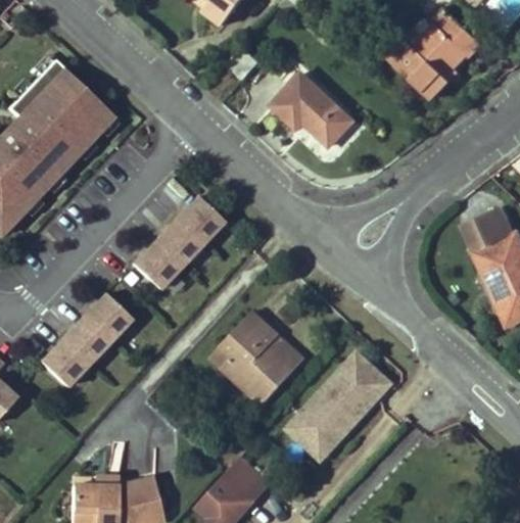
[(206,0),(207,0),(201,8),(199,10),(219,26),(237,0),(206,0)]
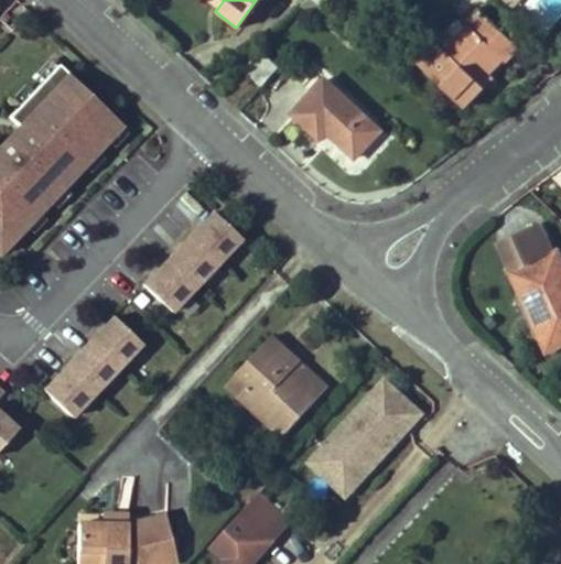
[(311,19),(321,8),(312,0),(301,0),(298,6),(311,19)]
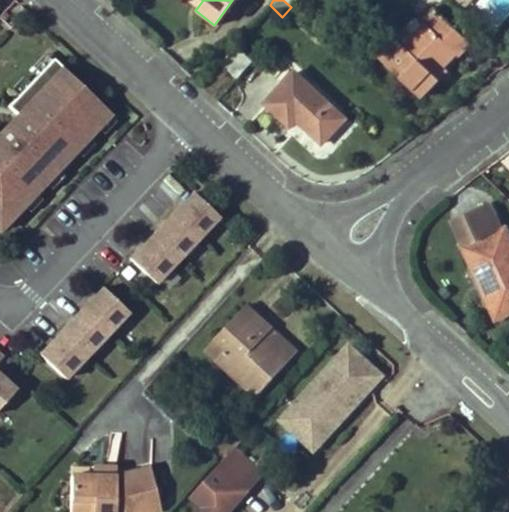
[(403,47),(395,39),(377,59),(417,97),(434,78),(430,74),(438,67),(452,52),(456,55),(468,42),(436,12),(410,40),(403,47)]
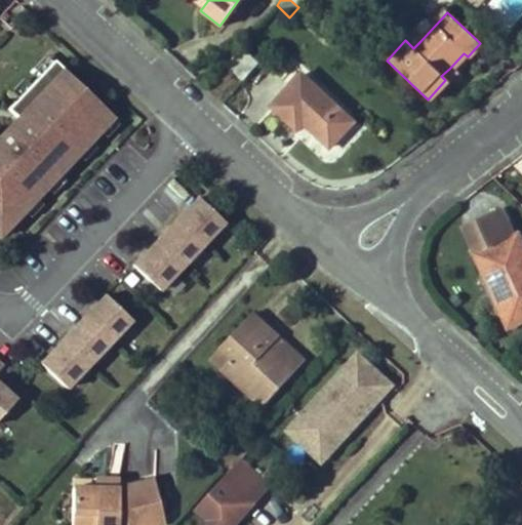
[(413,48),(420,41),(412,33),(405,40),(413,48)]
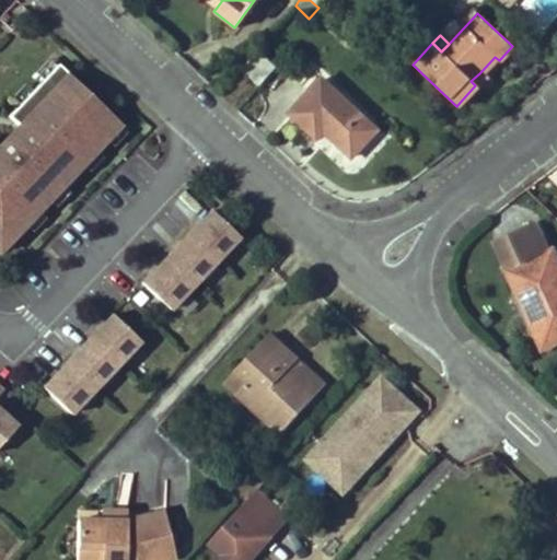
[(241,69),(255,83),(270,67),(256,54),(241,69)]
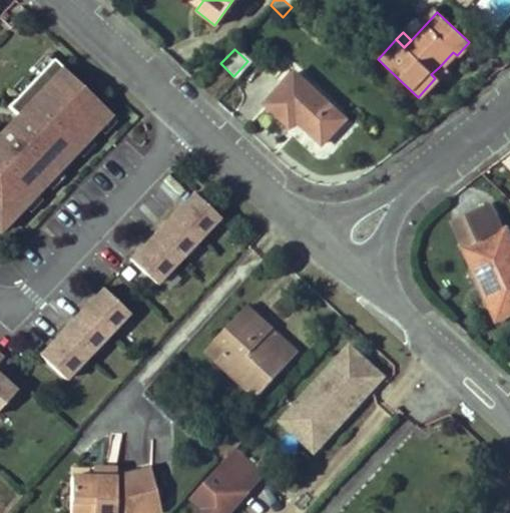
[(0,236),(115,115),(52,58),(0,111),(0,236)]
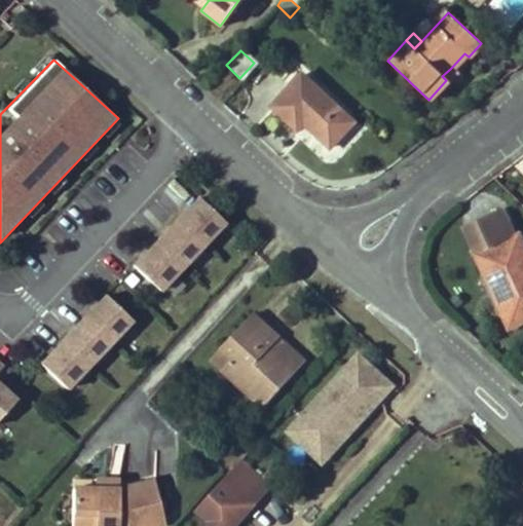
[(442,76),(446,80),(453,72),(450,69),(442,76)]
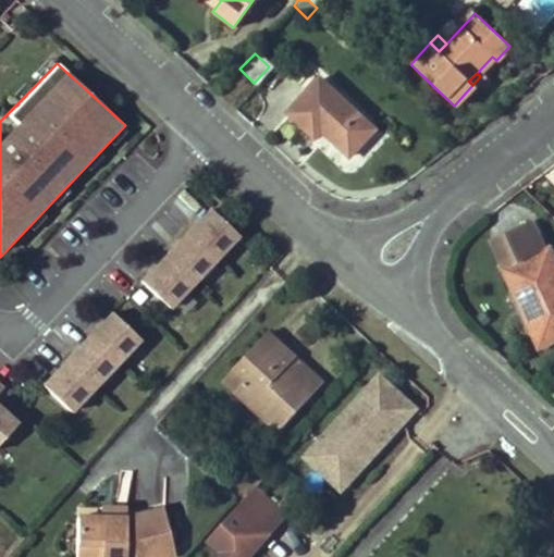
[(321,130),(349,156),(373,130),(319,78),(287,112),(314,137),(321,130)]
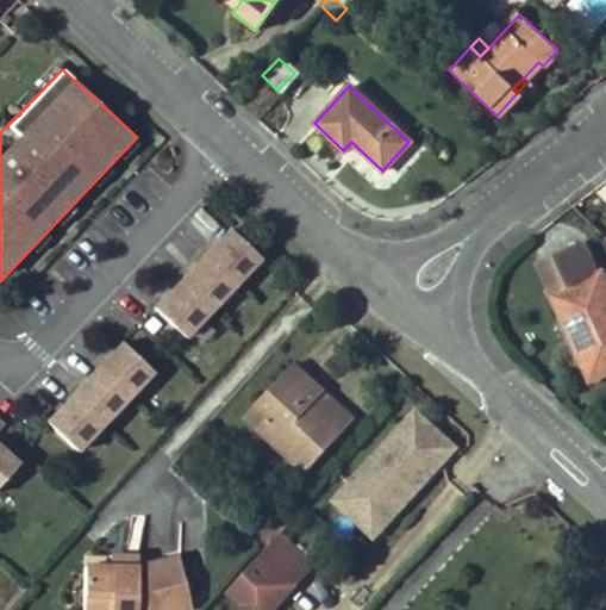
[(188,334),(257,260),(229,231),(155,306),(188,334)]
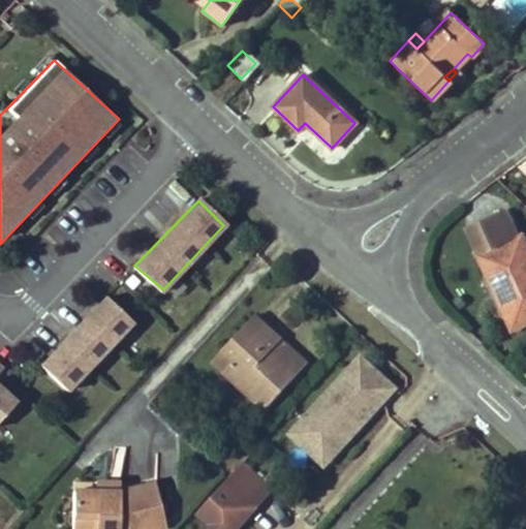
[(478,257),(512,331),(525,323),(525,249),(520,238),(478,257)]
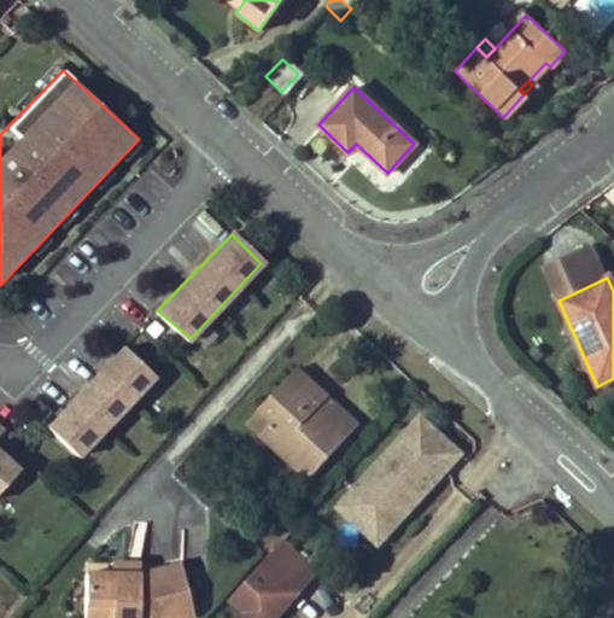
[(82,455),(152,379),(123,351),(50,426),(82,455)]
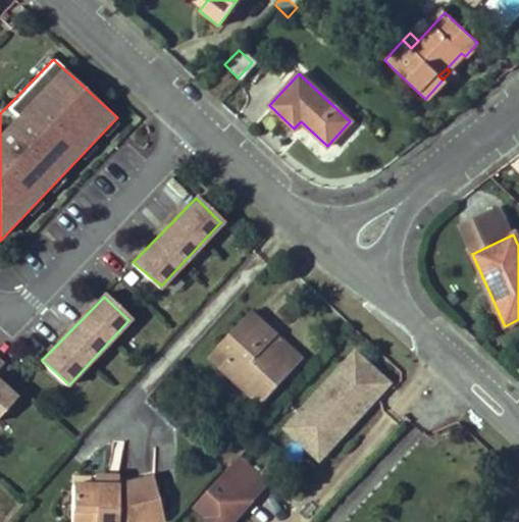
[(263,347),(273,336),(248,313),(217,346),(228,358),(218,368),(258,406),(290,371),(263,347)]
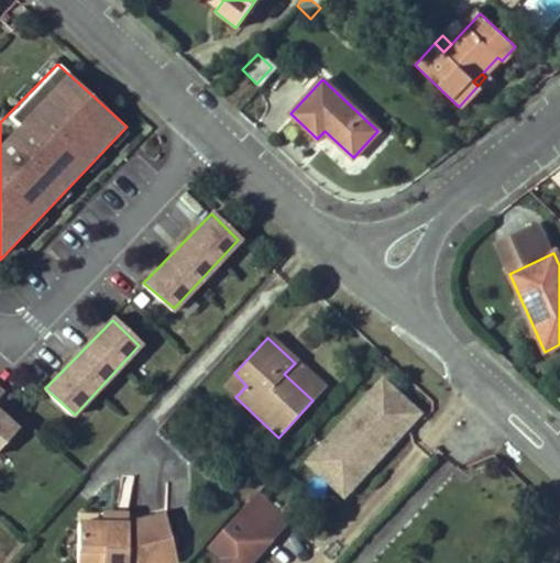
[(313,400),(324,389),(295,363),(284,374),(313,400)]
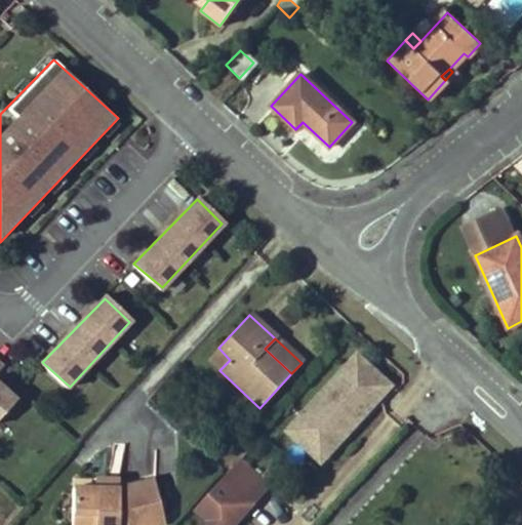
[(218,348),(207,360),(219,370),(230,360),(218,348)]
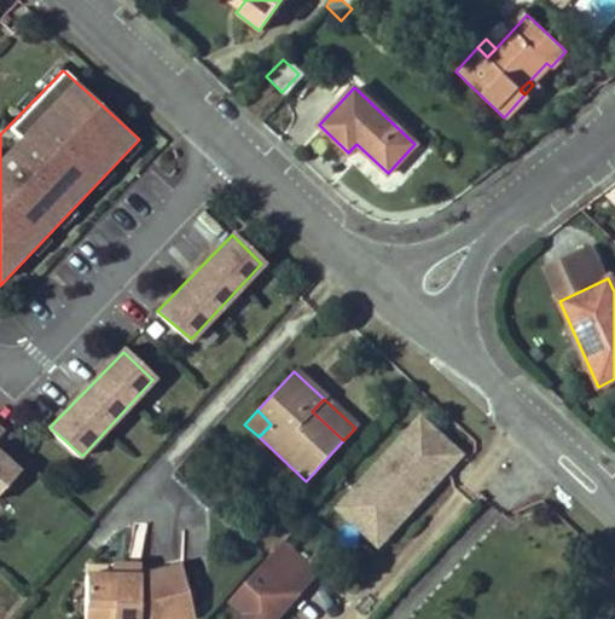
[(376,550),(466,456),(421,412),(330,507),(376,550)]
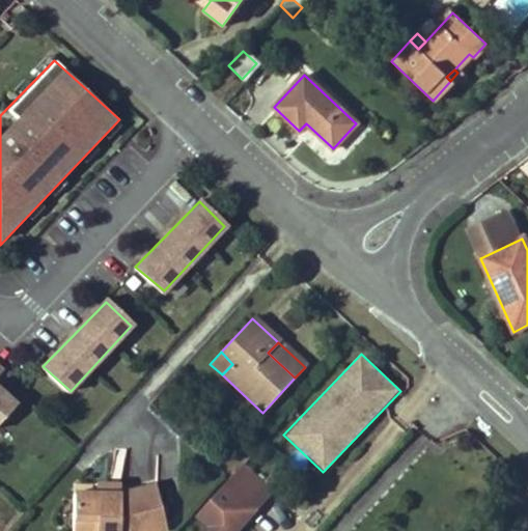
[(0,417),(14,401),(0,390),(0,417)]
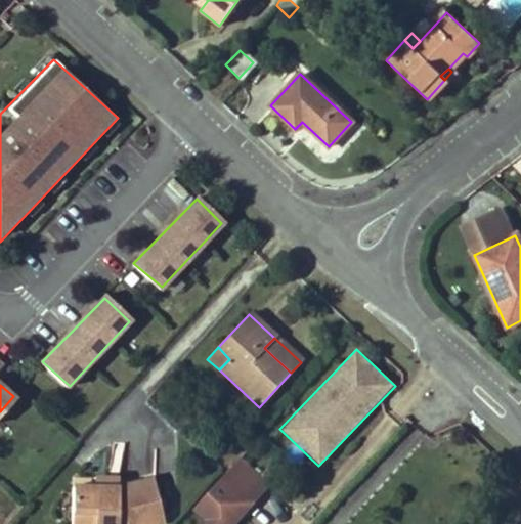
[(88,488),(113,489),(113,479),(89,478),(88,488)]
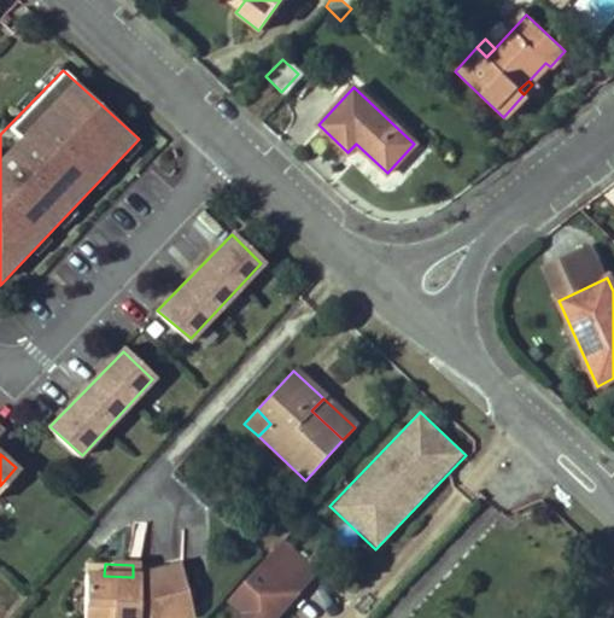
[(173,617),(187,614),(175,566),(133,577),(104,576),(80,575),(76,617),(173,617)]
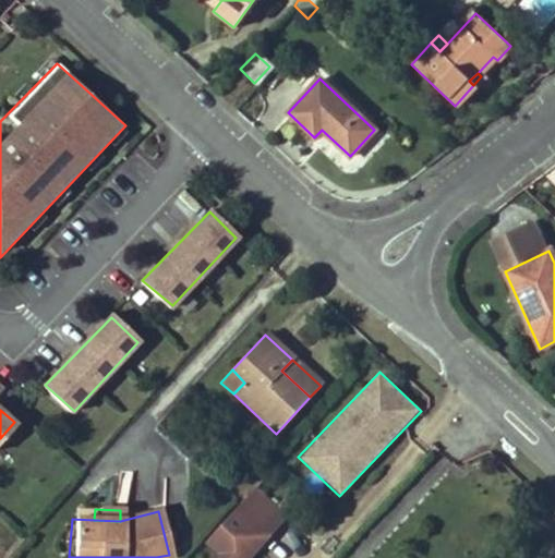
[(263,538),(232,511),(204,543),(216,554),(218,556),(234,538),(251,552),(263,538)]
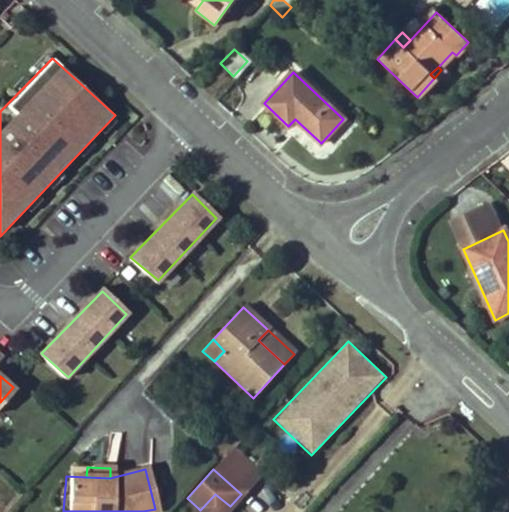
[(194,511),(224,511),(230,506),(215,494),(200,510),(198,508),(194,511)]
